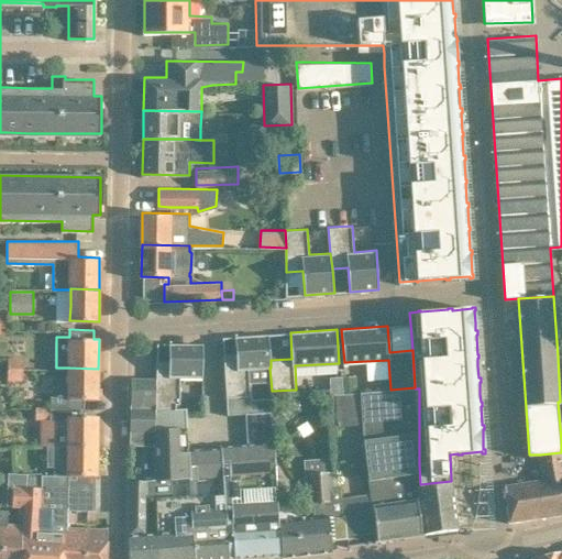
[(271,360),(268,333),(223,337),(227,396),(251,395),(249,369),(270,368),(271,368),(271,360)]
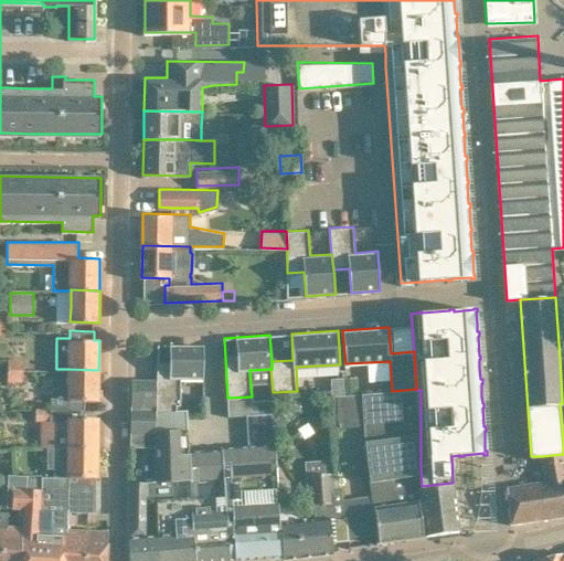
[(158,343),(157,379),(157,431),(189,429),(188,409),(180,409),(181,378),(203,379),(204,345),(158,343)]
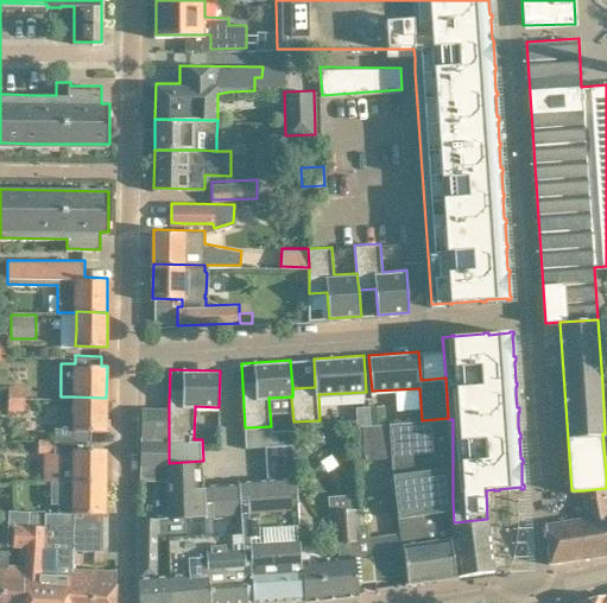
[(10,385),(8,397),(26,397),(26,385),(10,385)]
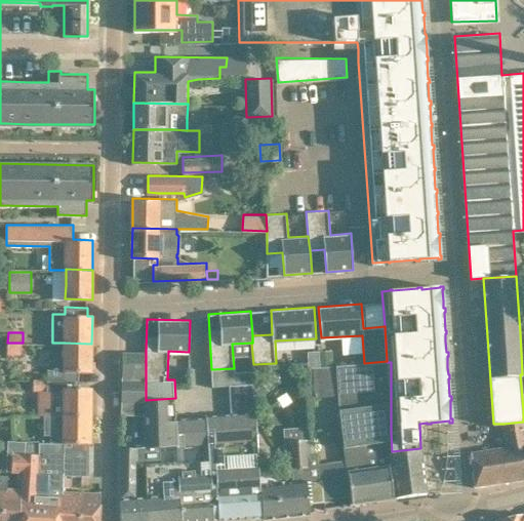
[(23,343),(7,343),(7,352),(22,353),(23,343)]
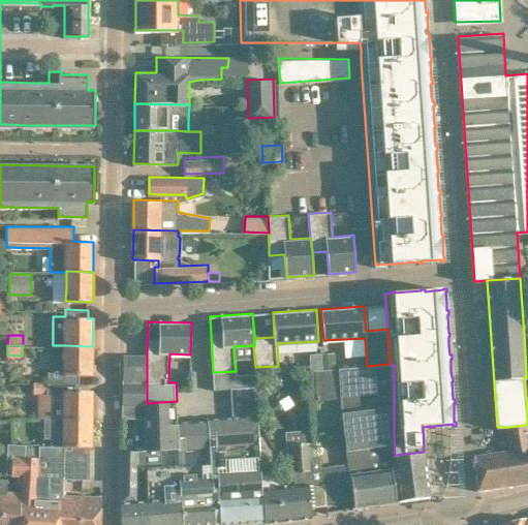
[(65,382),(80,382),(80,374),(92,374),(92,346),(65,345),(53,345),(53,346),(65,346),(65,371),(48,370),(47,381),(65,382)]
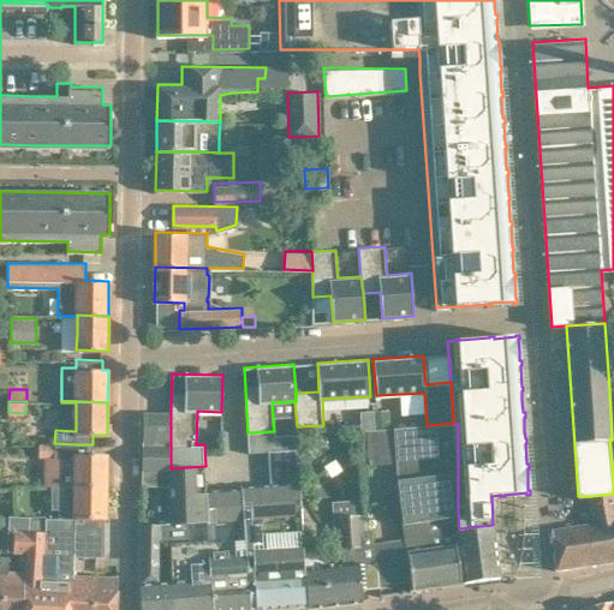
[(388,408),(374,410),(375,426),(389,425),(388,408)]
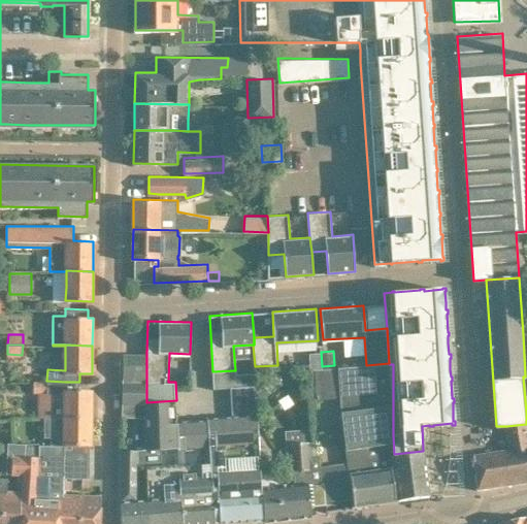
[(309,353),(310,369),(322,369),(322,366),(321,352),(309,353)]
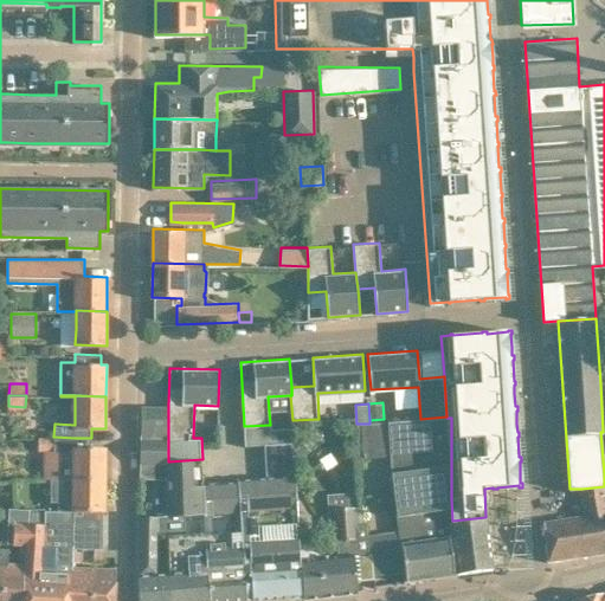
[(140,477),(168,478),(168,466),(168,461),(168,406),(141,406),(140,477)]
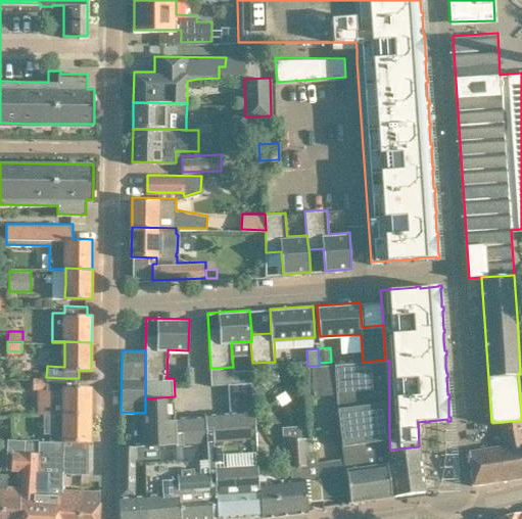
[(319,366),(307,366),(306,366),(309,395),(337,393),(338,408),(343,444),(342,444),(350,500),(348,500),(348,502),(351,501),(392,494),(385,438),(389,438),(389,431),(389,361),(385,361),(335,364),(319,366)]
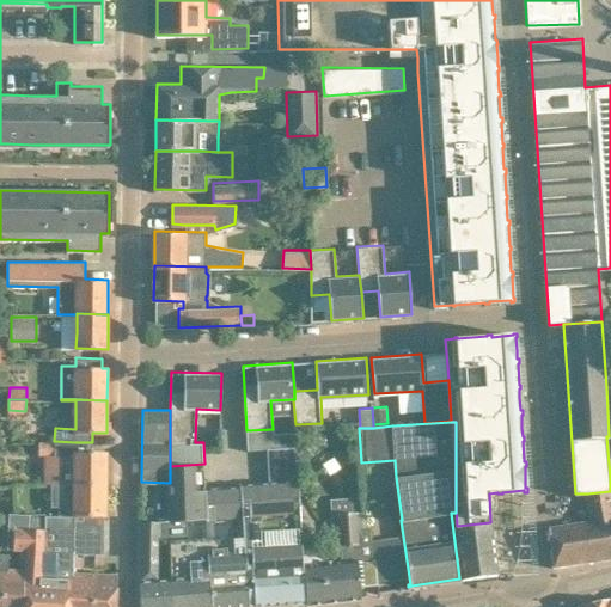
[(74,483),(107,484),(107,452),(92,452),(92,442),(75,442),(54,441),(38,440),(40,453),(60,452),(60,483),(74,483)]
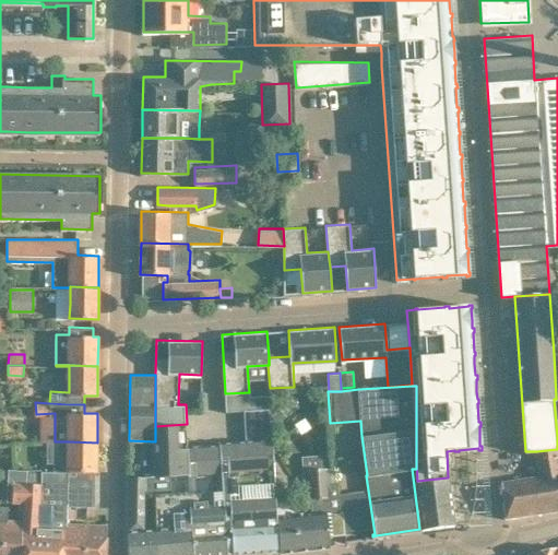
[(220,445),(222,475),(221,475),(222,488),(224,519),(228,519),(230,554),(282,552),(277,516),(276,499),(272,408),(245,409),(246,441),(220,444),(220,445)]
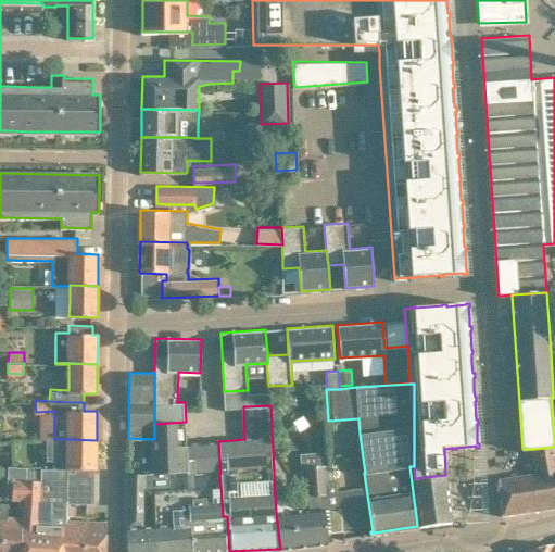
[(155,477),(187,475),(187,474),(186,444),(185,442),(185,427),(154,428),(154,439),(155,473),(155,477)]
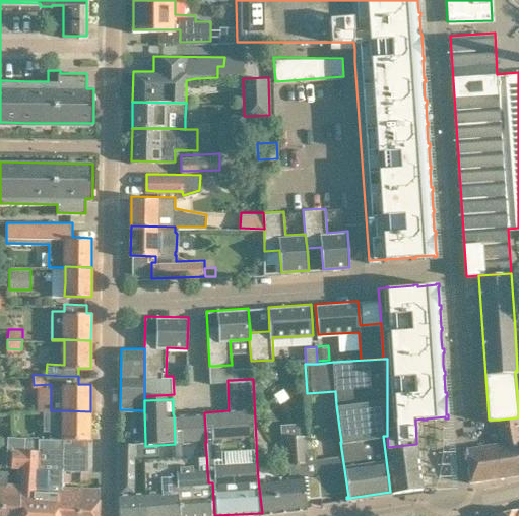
[(51,469),(62,471),(64,471),(64,450),(64,439),(89,439),(90,411),(63,410),(51,410),(44,410),(44,430),(51,430),(51,438),(40,438),(40,449),(46,461),(51,469)]
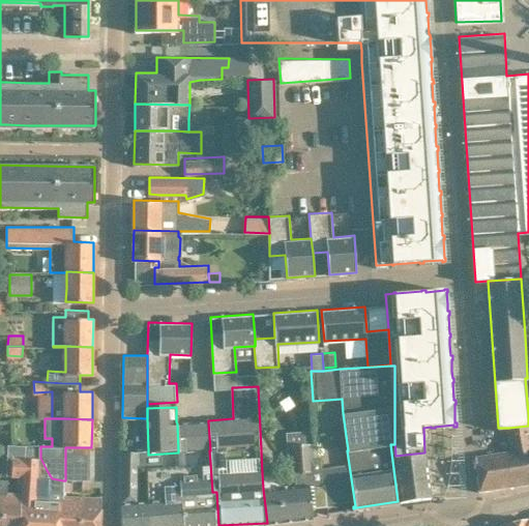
[(209,450),(210,450),(208,421),(177,424),(178,451),(209,450)]
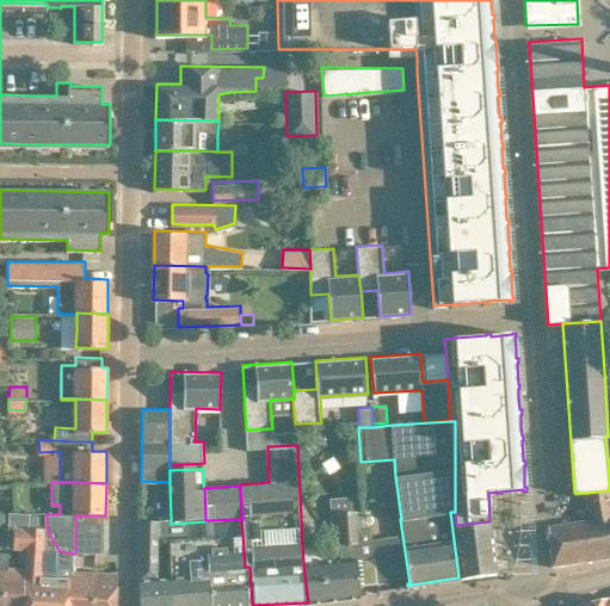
[(590,519),(580,520),(587,560),(609,555),(609,490),(586,493),(587,504),(590,519)]
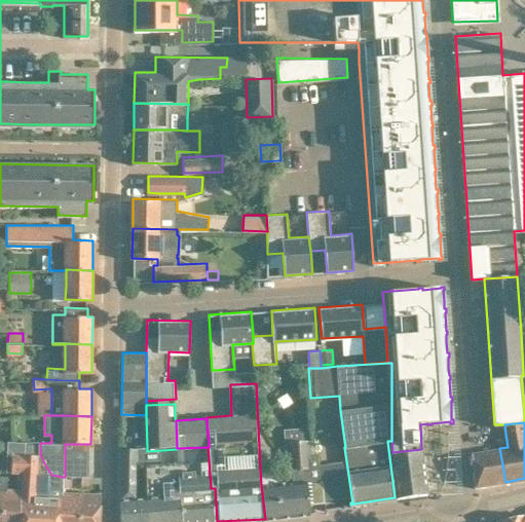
[(270,469),(260,470),(261,485),(265,519),(310,514),(307,481),(315,480),(320,480),(316,452),(308,453),(308,439),(290,441),(294,482),(279,483),(270,469)]
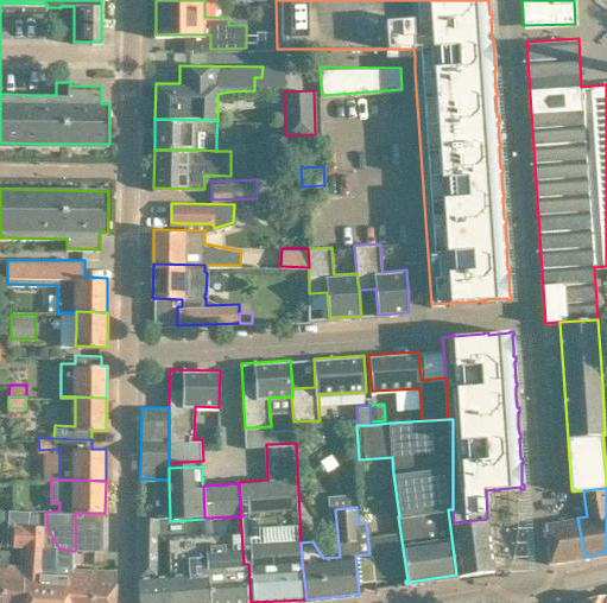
[(166,535),(165,516),(140,518),(139,576),(139,602),(171,602),(169,575),(166,535)]
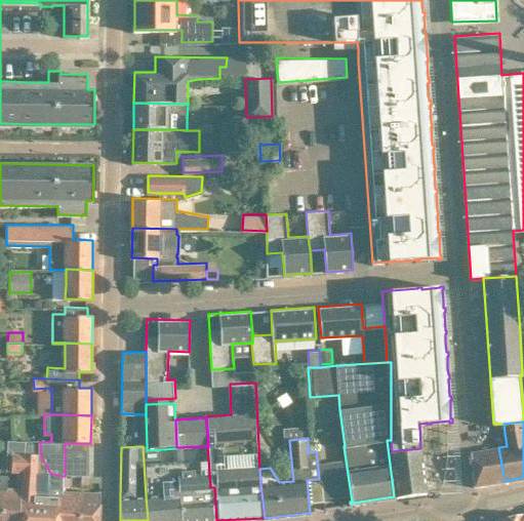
[(427,492),(421,447),(420,448),(392,451),(390,451),(396,496),(427,492)]
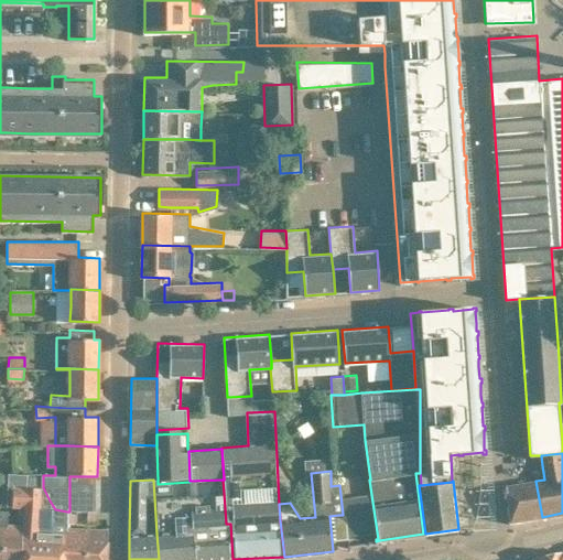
[(542,517),(536,481),(506,485),(510,521),(542,517)]
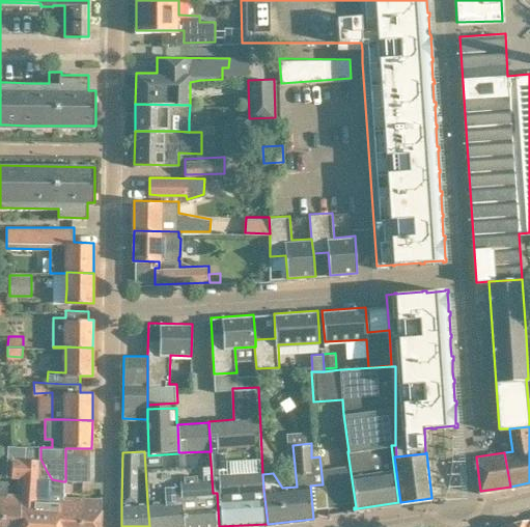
[(19,482),(23,482),(23,494),(20,526),(61,526),(63,497),(63,481),(52,479),(40,459),(25,459),(14,459),(12,476),(19,476),(19,482)]
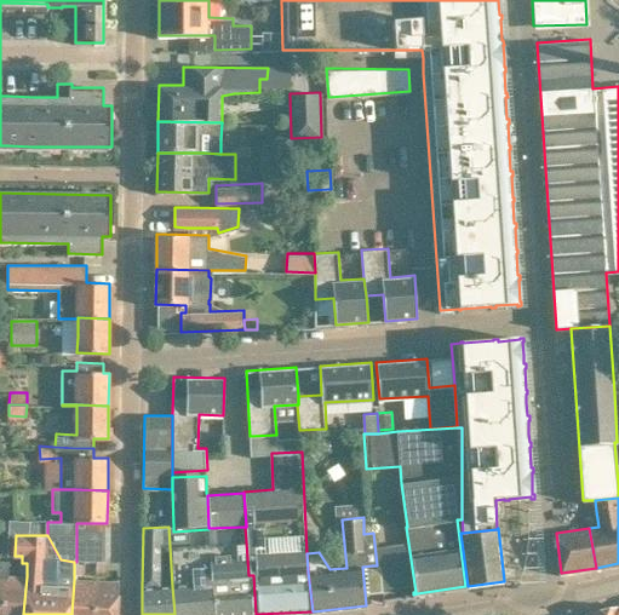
[(250,614),(248,575),(246,541),(210,544),(211,582),(215,614),(250,614)]
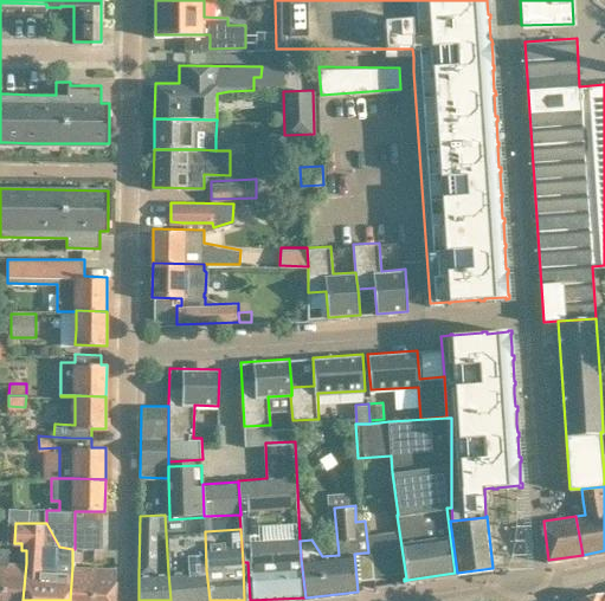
[(168,573),(171,600),(210,600),(206,569),(205,531),(166,534),(168,573)]
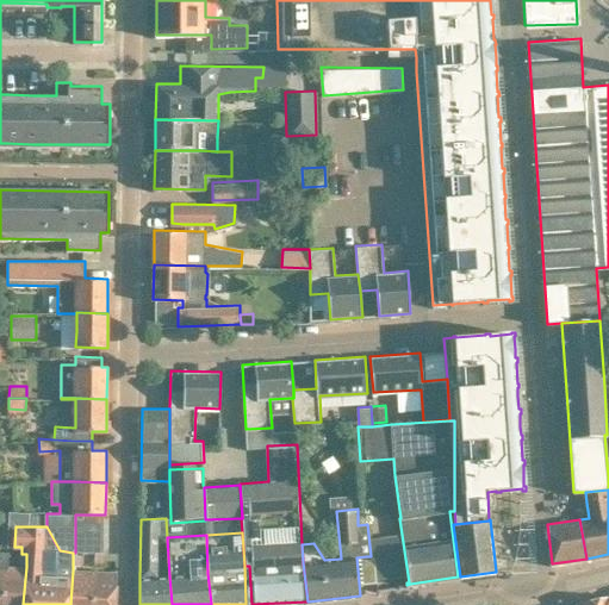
[(0,604),(23,604),(26,567),(10,566),(10,550),(0,550),(0,604)]
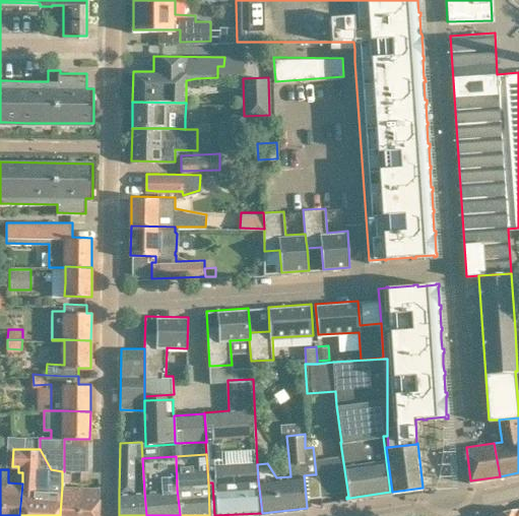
[(81,480),(89,480),(90,470),(81,470),(81,480)]
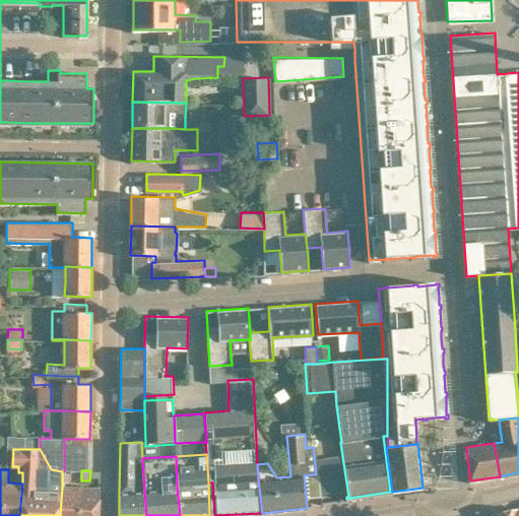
[(62,471),(62,481),(70,481),(70,471),(64,471),(62,471)]
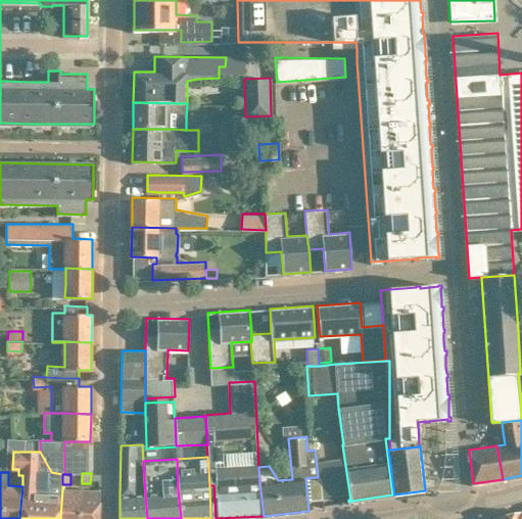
[(60,518),(80,518),(82,489),(62,489),(60,518)]
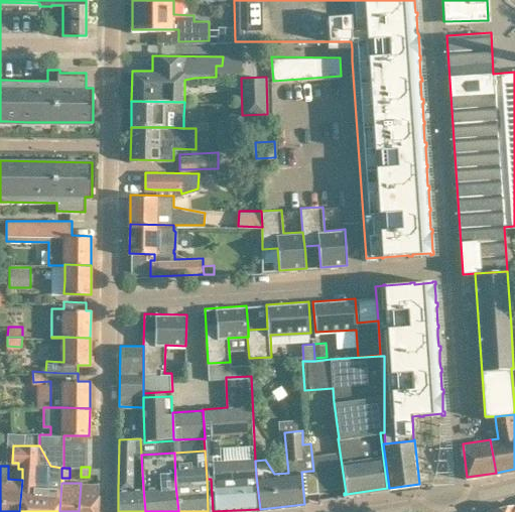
[(98,511),(99,497),(99,484),(81,483),(79,511),(98,511)]
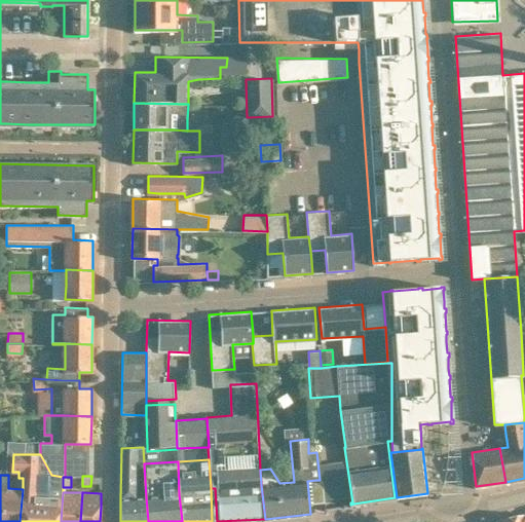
[(524,513),(496,520),(495,520),(495,521),(524,521),(524,513)]
